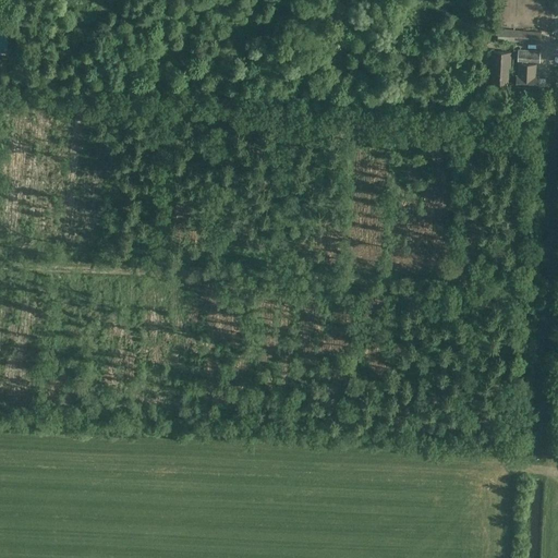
[(498,41),(541,44),(542,32),(498,29),(498,41)]
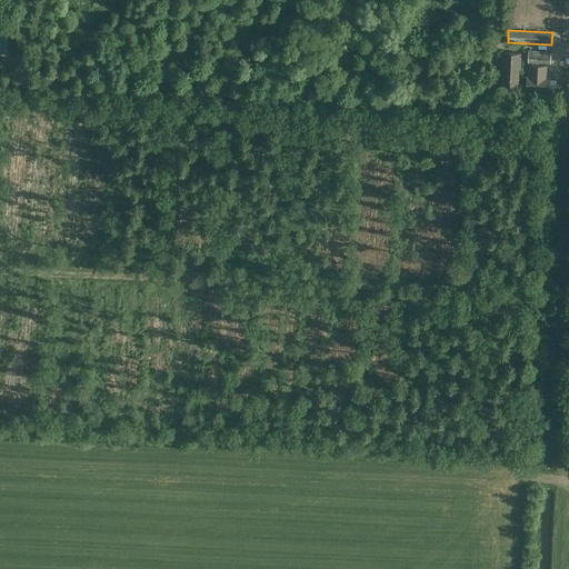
[(477,56),(490,57),(490,39),(478,39),(477,56)]
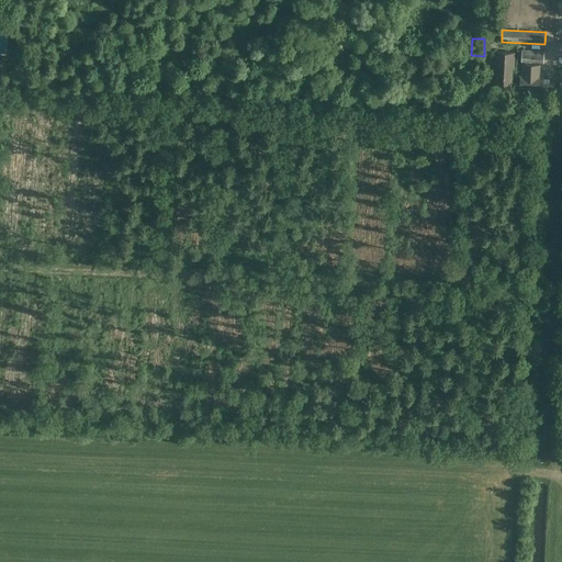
[(521,63),(543,64),(544,51),(523,49),(521,63)]
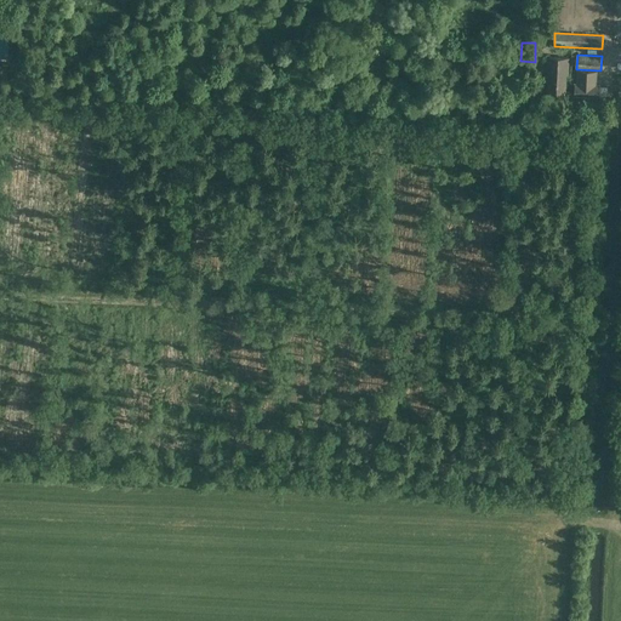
[(567,75),(568,75),(569,58),(548,58),(546,93),(565,95),(567,75)]
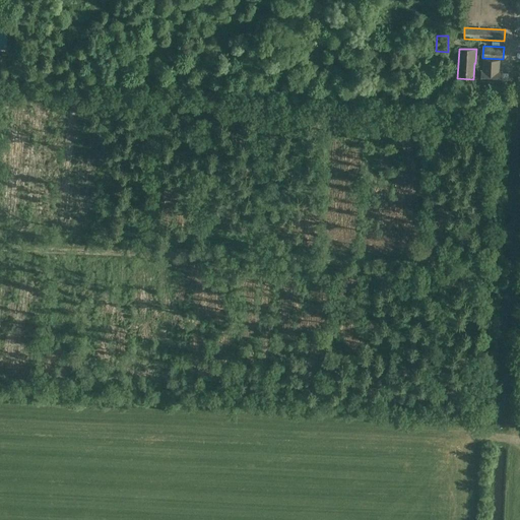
[(483,59),(483,70),(481,70),(481,80),(502,81),(503,71),(499,71),(500,60),(483,59)]
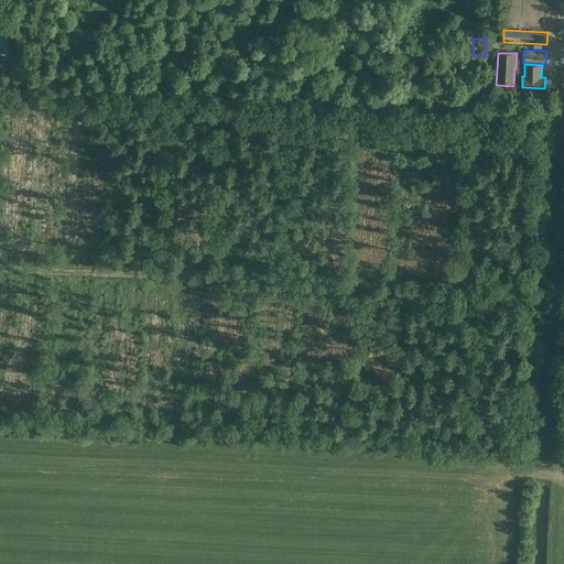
All buildings are outlined.
